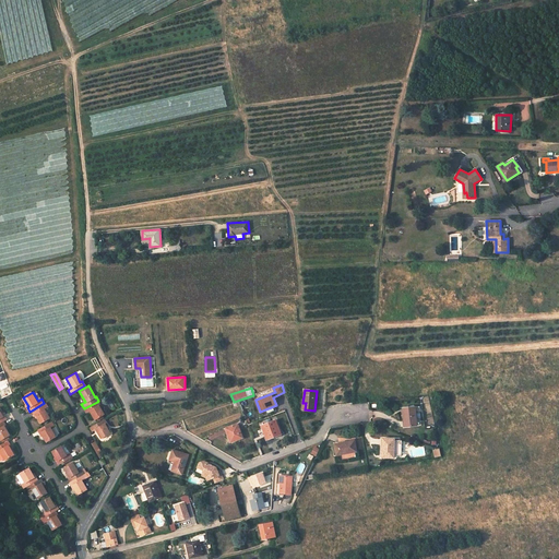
[(32,411),(34,414),(35,413),(40,423),(50,417),(45,407),(48,406),(46,402),(44,403),(32,411)]
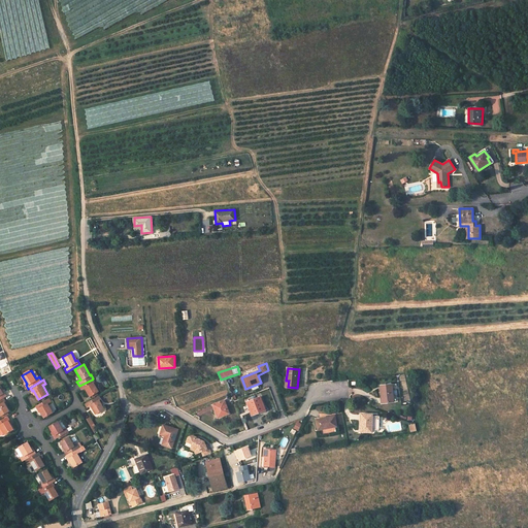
[(78,387),(79,390),(84,389),(88,397),(97,392),(92,384),(94,383),(92,380),(79,386),(78,387)]
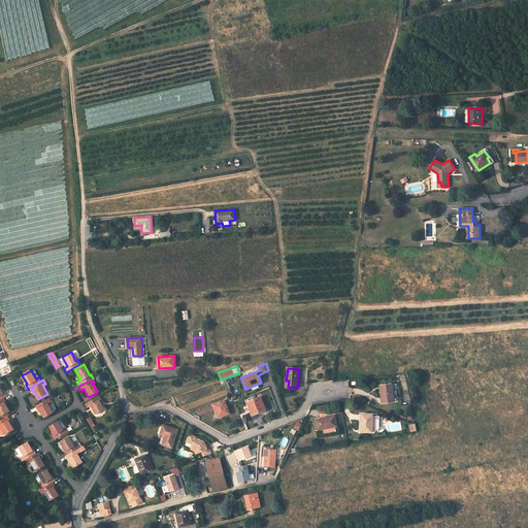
[(392,385),(381,386),(382,396),(383,396),(384,403),(394,402),(392,385)]
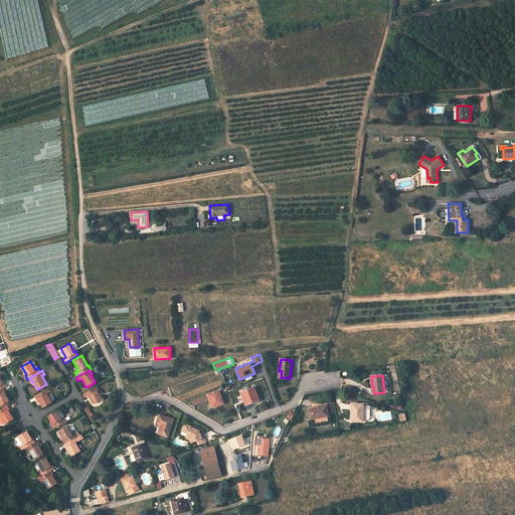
[(0,404),(9,399),(4,391),(5,390),(3,387),(0,389),(0,404)]
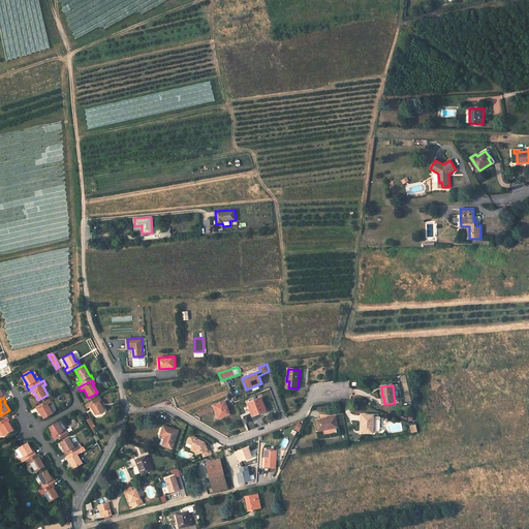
[(36,405),(37,409),(39,408),(44,416),(53,411),(49,403),(52,401),(50,398),(36,405)]
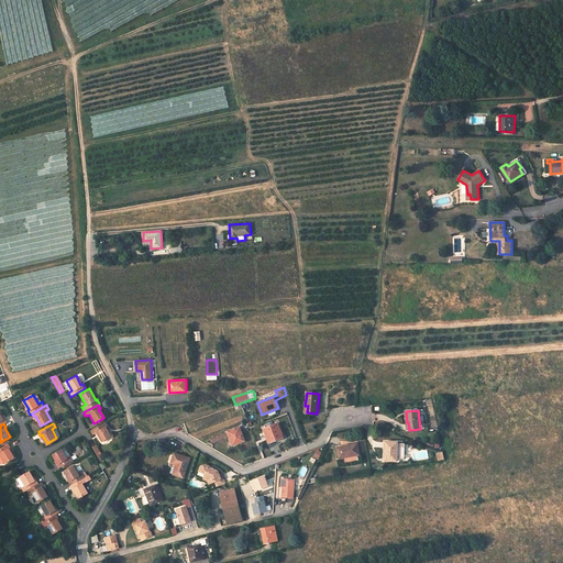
[(90,431),(91,434),(96,432),(100,442),(110,437),(105,428),(107,427),(105,423),(90,431)]
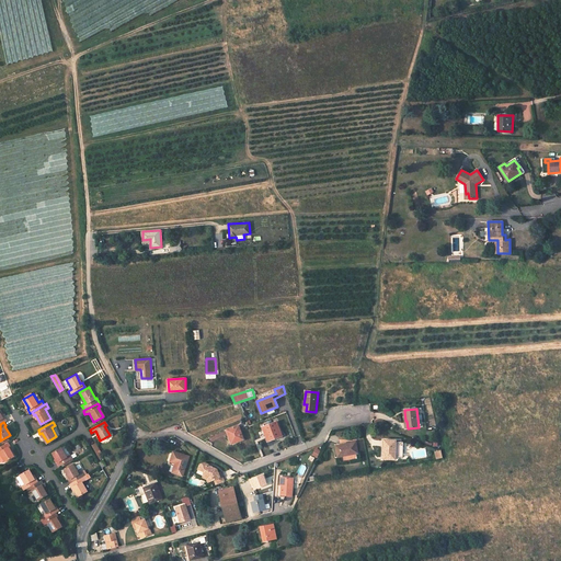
[(277,422),(263,427),(267,441),(282,435),(277,422)]
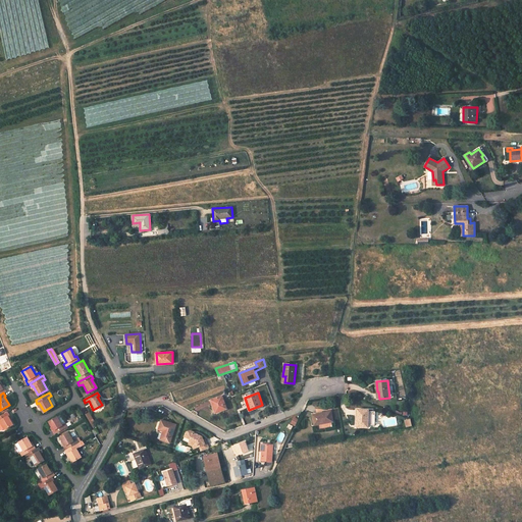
[(222,396),(211,400),(216,413),(226,409),(222,396)]
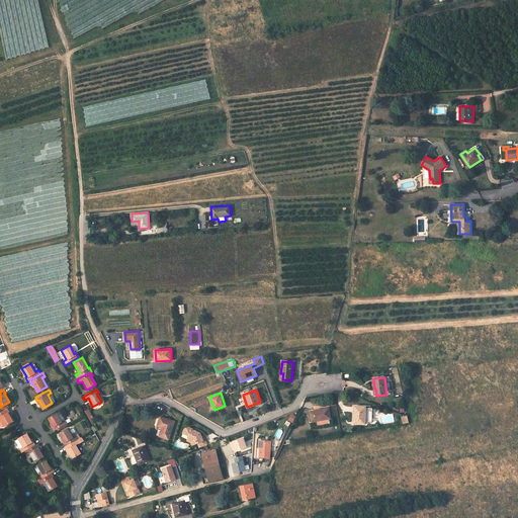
[(365,407),(356,406),(356,416),(354,415),(354,424),(365,424),(365,422),(372,422),(372,408),(365,408),(365,407)]
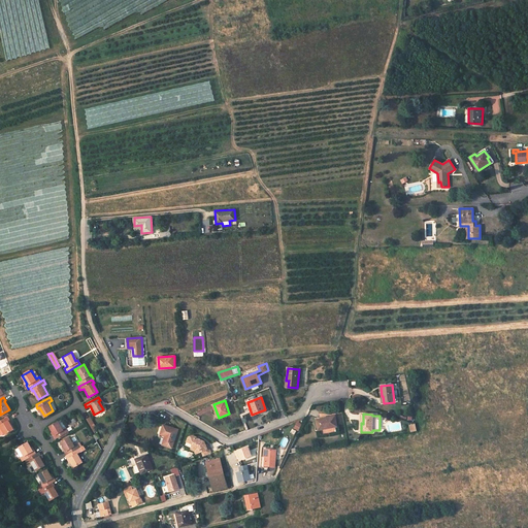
[(0,420),(0,425),(5,433),(14,428),(9,420),(10,419),(8,416),(0,420)]
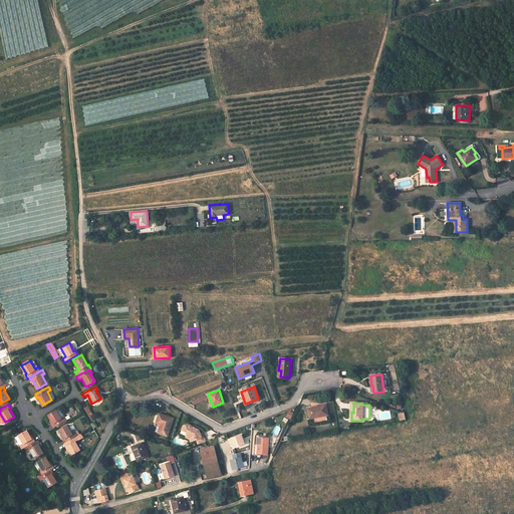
[(326,405),(307,409),(309,419),(328,415),(326,405)]
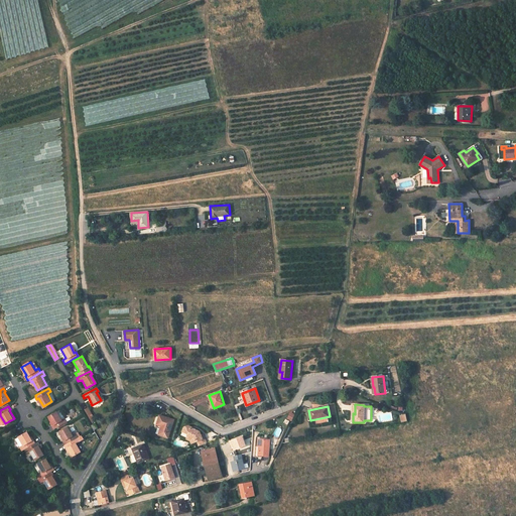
[(48,415),(52,424),(51,424),(53,428),(67,421),(60,408),(48,415)]
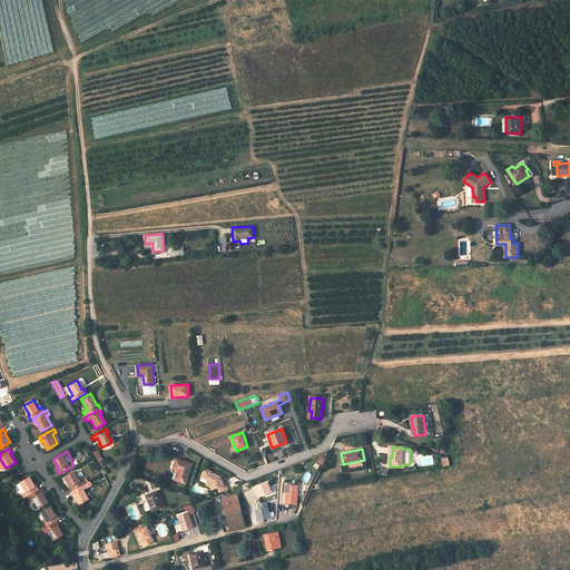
[(96,451),(92,453),(97,462),(101,461),(96,451)]
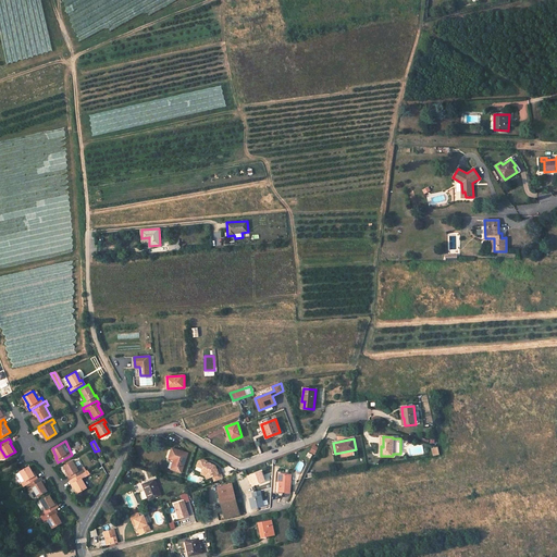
[(182,472),(188,454),(172,448),(169,458),(174,460),(172,469),(182,472)]
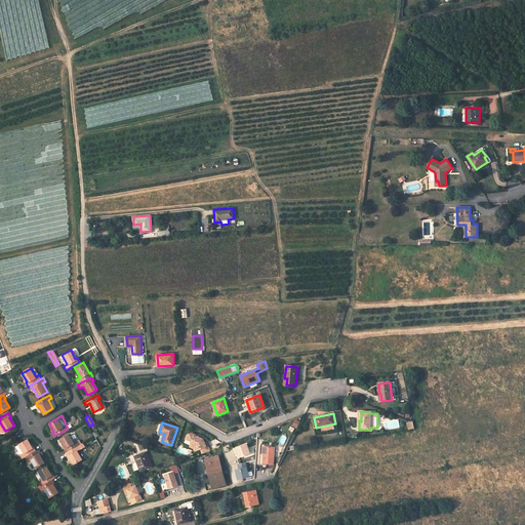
[(79,444),(77,440),(74,442),(69,434),(59,439),(65,447),(64,448),(66,451),(78,445),(79,444)]
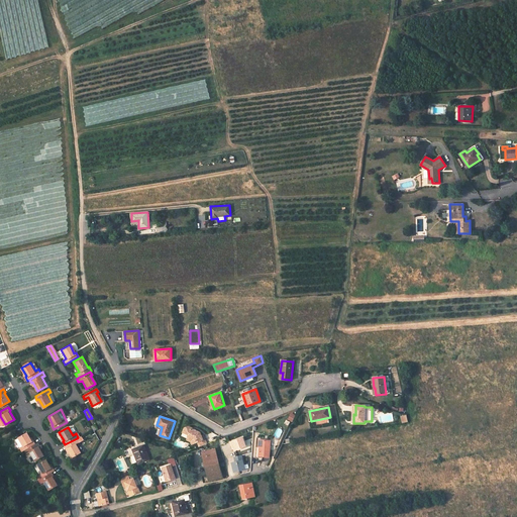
[(202,436),(201,433),(192,429),(193,428),(189,427),(185,428),(183,432),(189,435),(188,437),(193,440),(195,444),(198,442),(200,447),(207,444),(204,435),(202,436)]
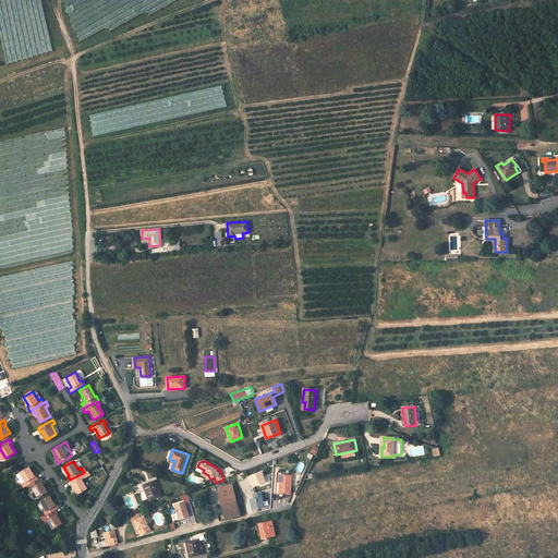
[(15,476),(21,485),(23,489),(26,487),(32,484),(37,481),(35,476),(34,477),(28,469),(15,476)]
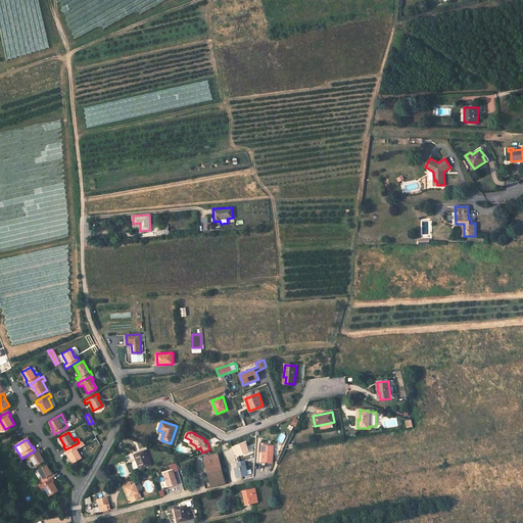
[(238,456),(249,452),(245,442),(233,447),(234,450),(236,450),(237,454),(238,456)]
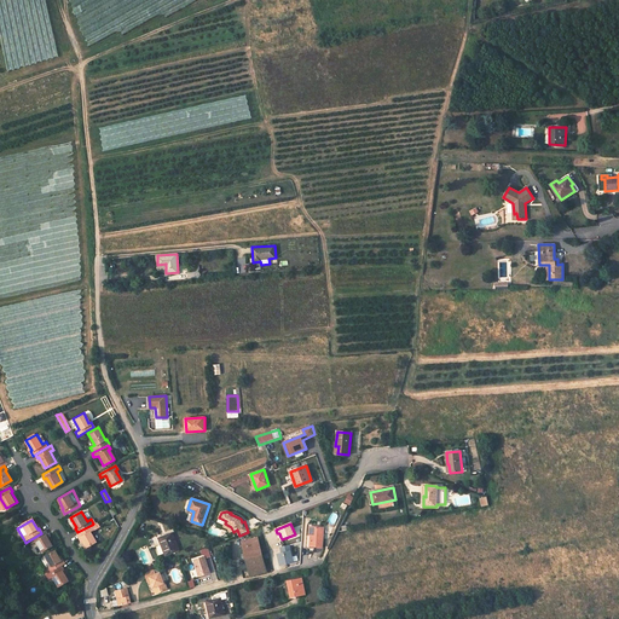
[(76,533),(79,538),(80,537),(85,547),(96,541),(91,531),(94,528),(92,525),(77,532),(76,533)]
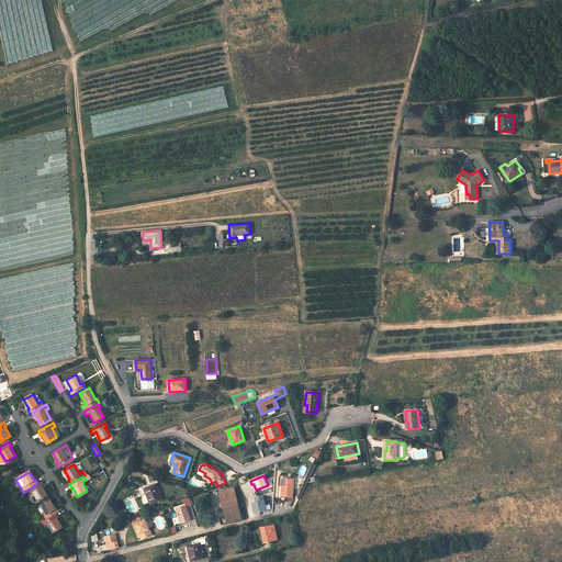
[(293,496),(294,487),(294,479),(283,479),(283,486),(282,496),(293,496)]
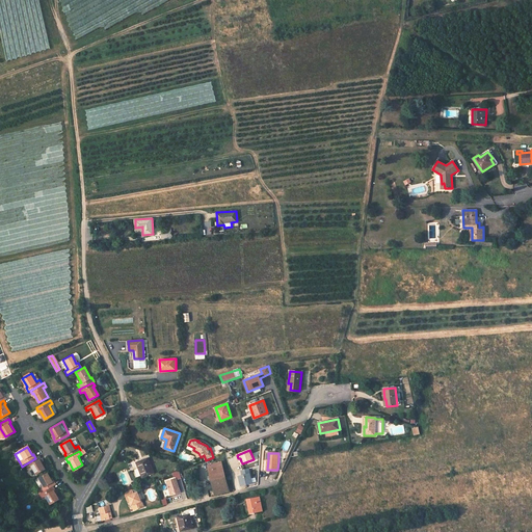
[(25,464),(28,469),(31,467),(36,475),(45,470),(40,460),(41,460),(38,456),(35,458),(30,461),(25,464)]
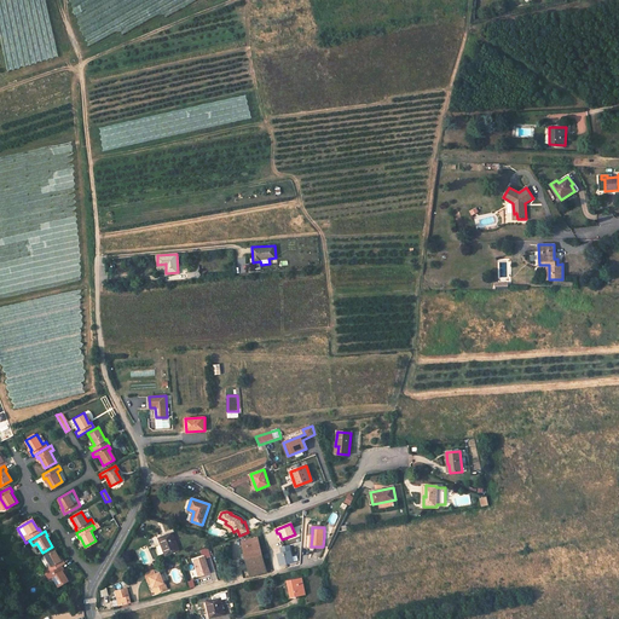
[(172,533),(160,538),(166,555),(178,550),(172,533)]
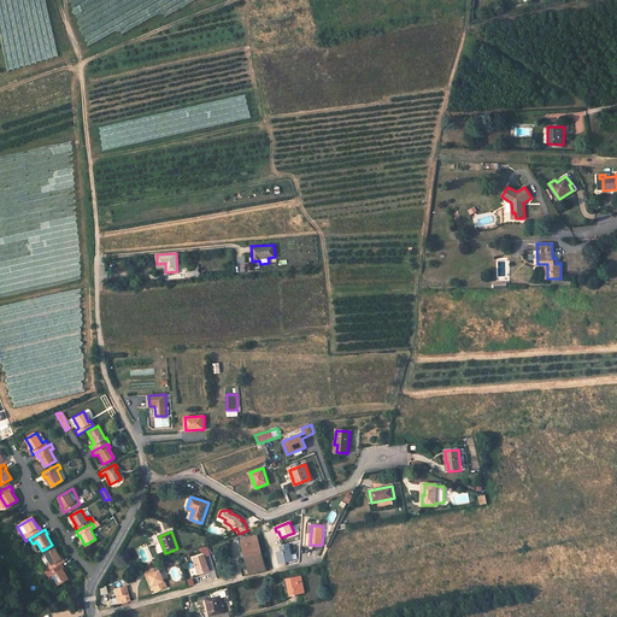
[(260,553),(256,538),(242,541),(246,557),(260,553)]
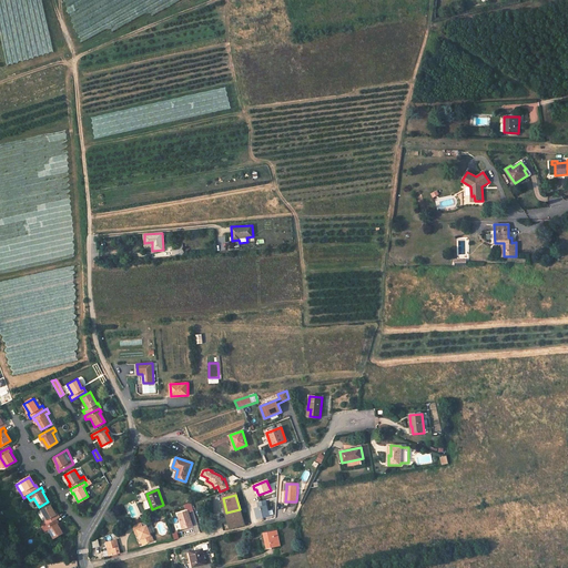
[(255,508),(257,519),(270,516),(265,500),(257,501),(259,508),(255,508)]
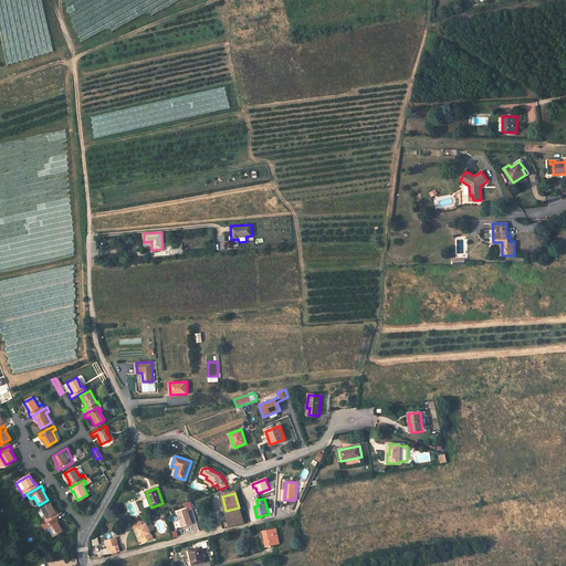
[(60,515),(58,511),(56,512),(51,503),(41,509),(46,517),(43,520),(45,524),(56,516),(60,515)]
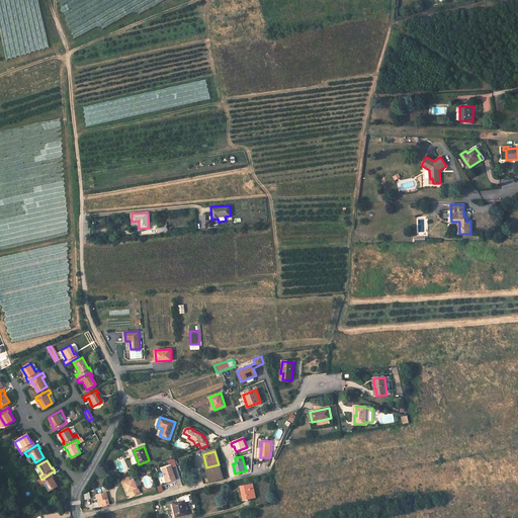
[(206,467),(209,481),(222,478),(219,464),(206,467)]
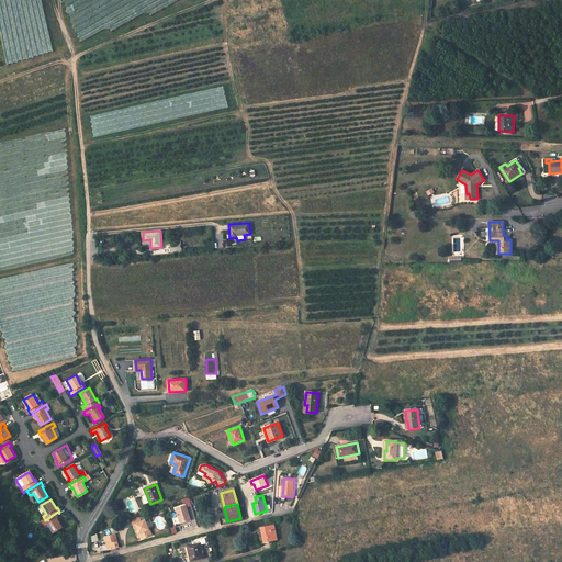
[(189,505),(177,507),(180,524),(191,523),(189,505)]
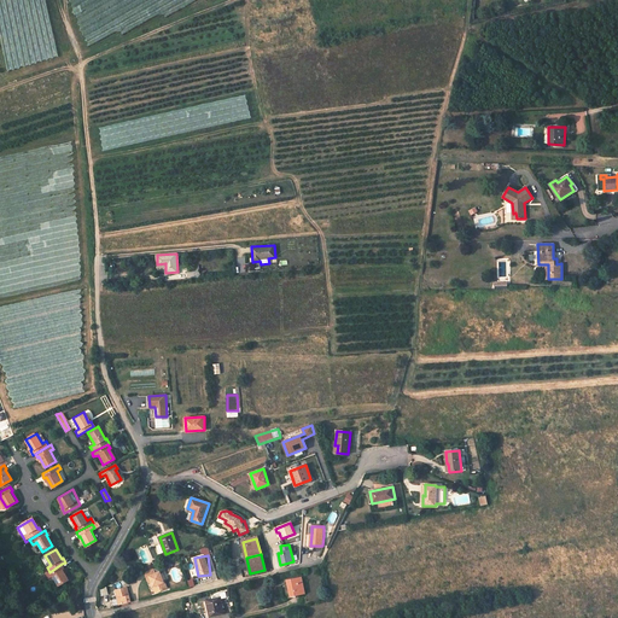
[(46,573),(50,578),(53,576),(59,586),(69,579),(63,570),(64,569),(62,564),(50,572),(46,573)]
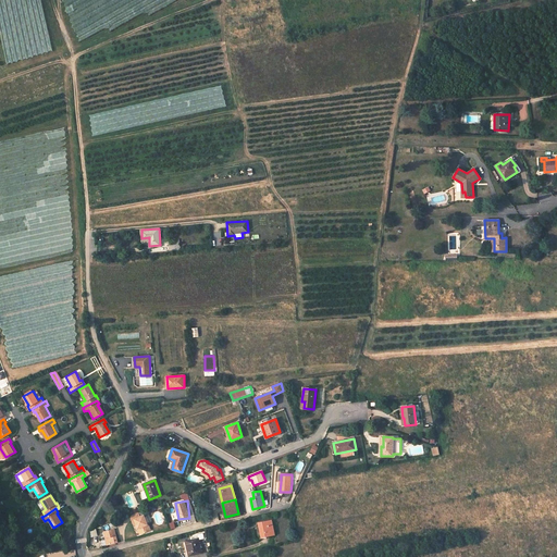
[(136,523),(138,529),(140,528),(143,533),(150,530),(148,524),(147,524),(144,515),(140,517),(138,511),(130,515),(132,520),(135,519),(136,523)]
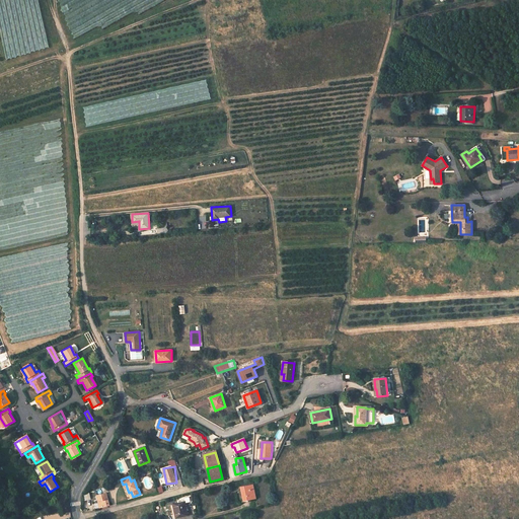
[(256,499),(253,485),(240,488),(244,501),(256,499)]
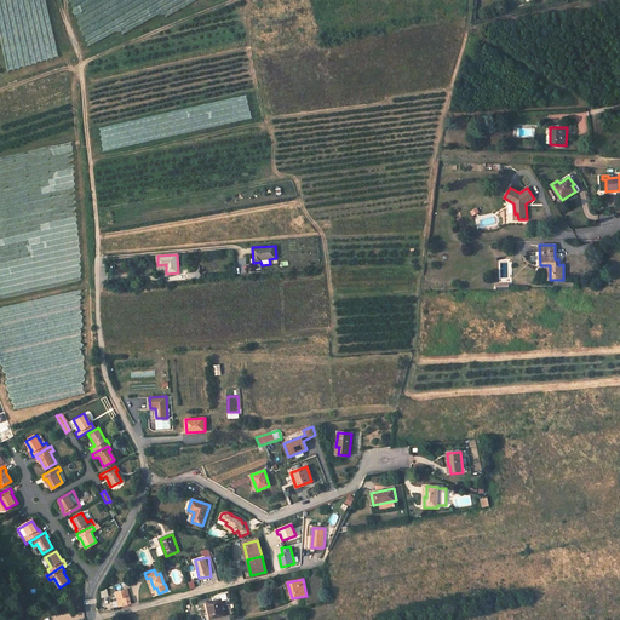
[(119,607),(130,604),(126,590),(115,592),(119,607)]
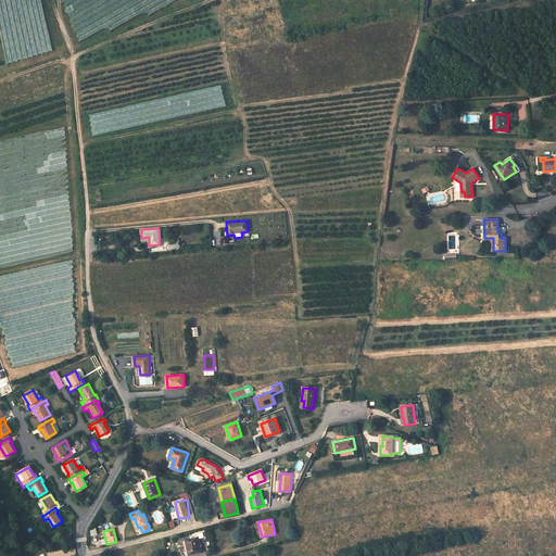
[(203,538),(202,532),(198,533),(198,538),(185,540),(188,555),(201,552),(199,539),(203,538)]
